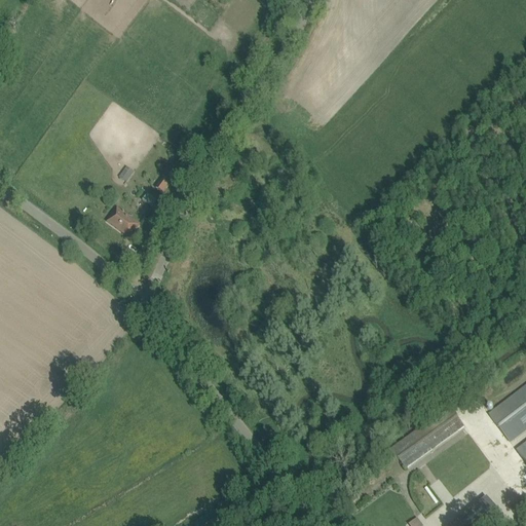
[(119,178),(125,182),(133,172),(126,167),(119,178)]
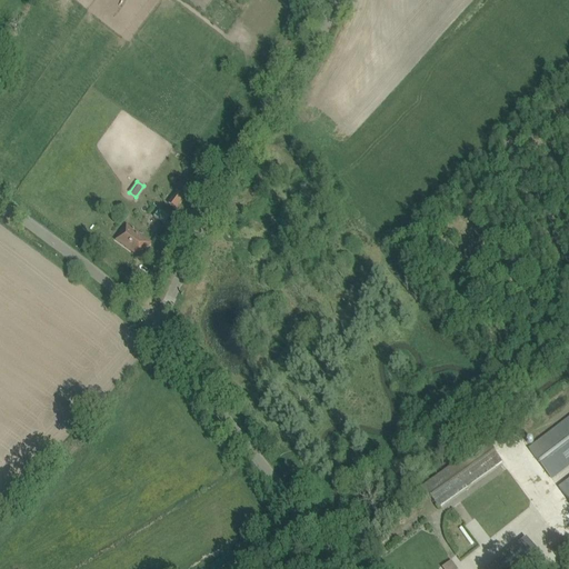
[(179,185),(176,190),(178,192),(169,205),(176,210),(189,192),(179,185)]
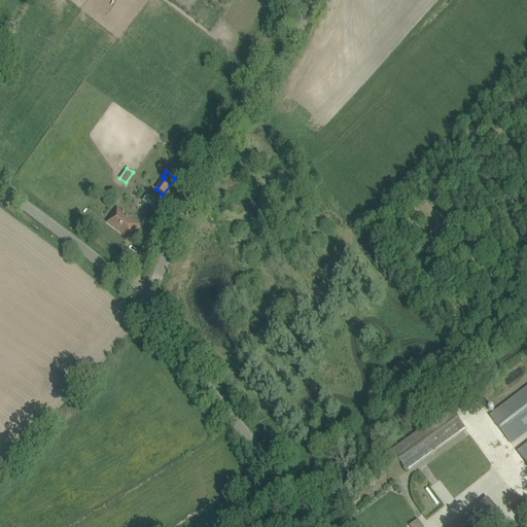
[(141,200),(151,208),(159,198),(149,190),(141,200)]
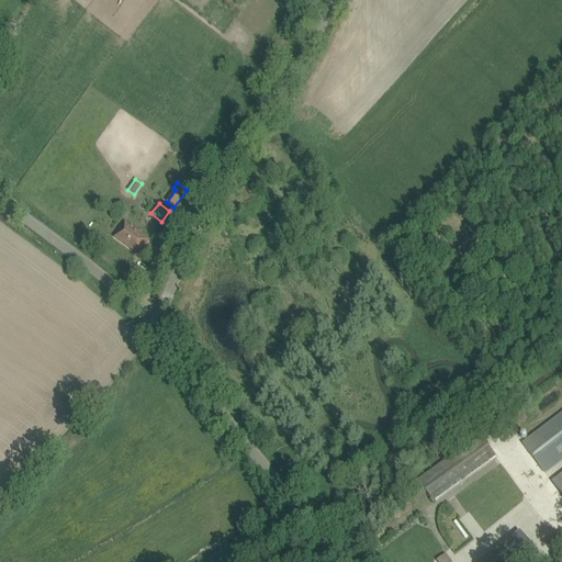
[(125,223),(114,238),(139,256),(150,240),(125,223)]
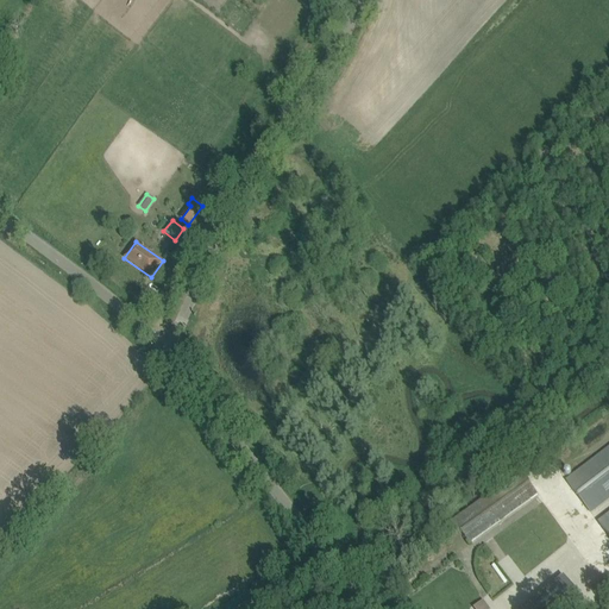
[(590,514),(608,498),(608,446),(565,481),(590,514)]
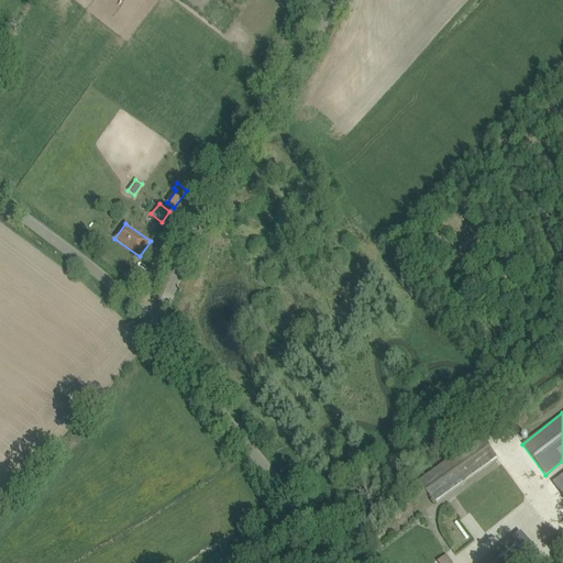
[(434,503),(497,457),(481,435),(419,481),(434,503)]
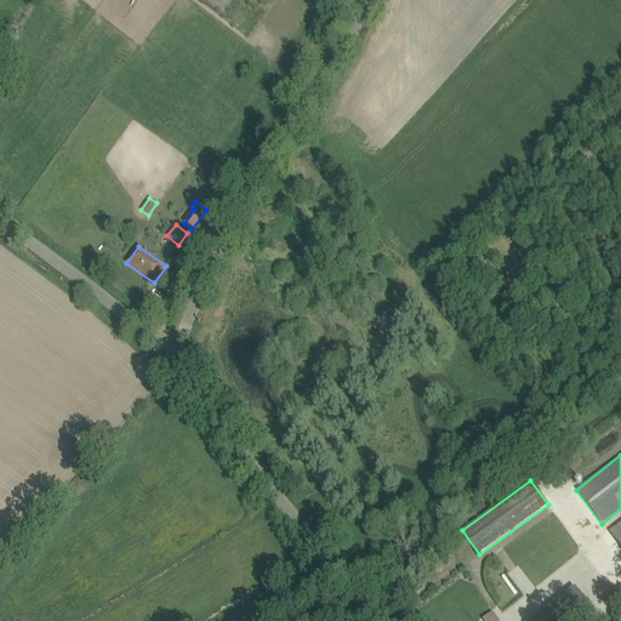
[(620,524),(610,533),(620,546),(620,524)]
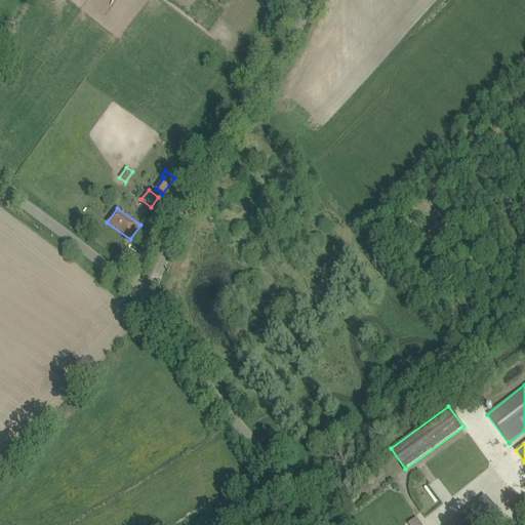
[(448,458),(443,462),(453,478),(459,474),(448,458)]
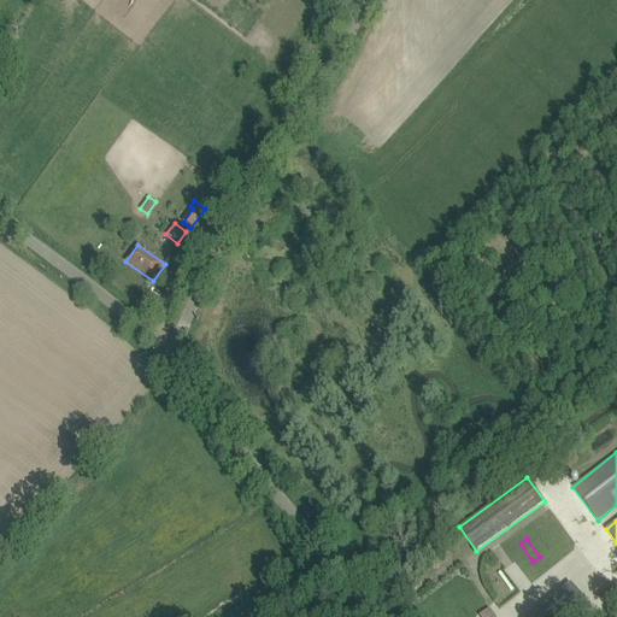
[(616,586),(616,585),(599,597),(606,606),(616,598),(616,586)]
